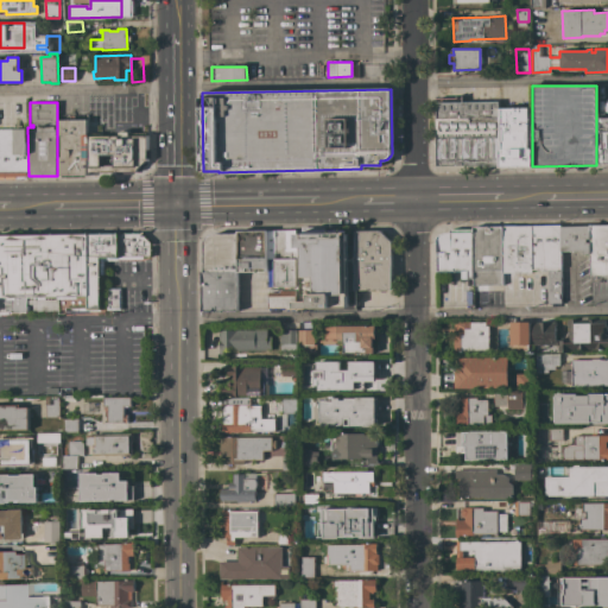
[(437,166),(437,102),(499,102),(499,108),(499,166),(437,166)]
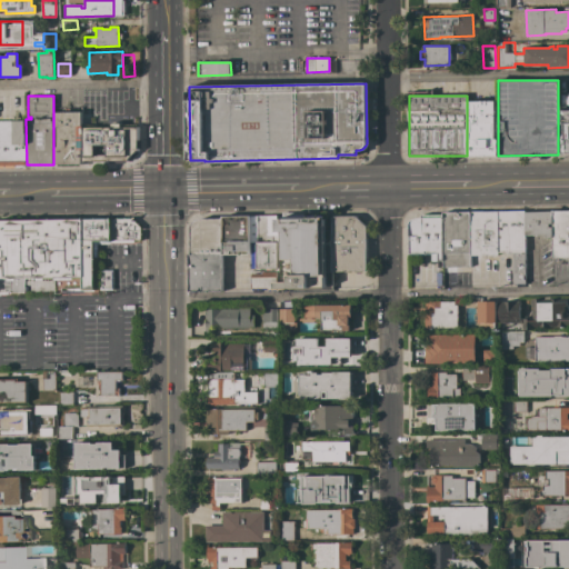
[(558,111),(568,111),(568,98),(568,155),(558,155),(558,111)]
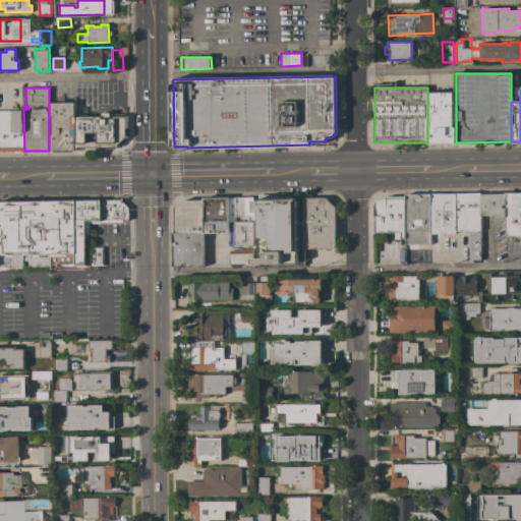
[(427,142),(427,93),(456,93),(456,142),(427,142)]
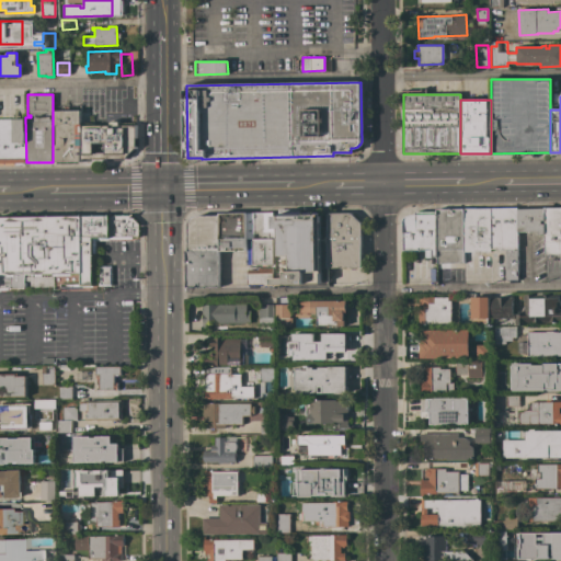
[(53,111),(80,111),(80,126),(81,161),(53,162),(53,111)]
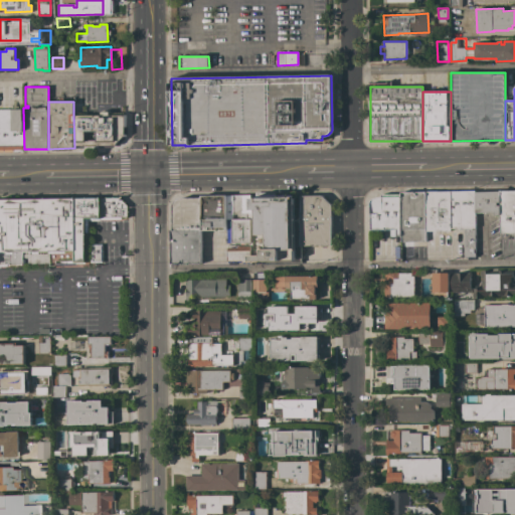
[(0,110),(23,110),(24,149),(22,149),(22,152),(0,152),(0,110)]
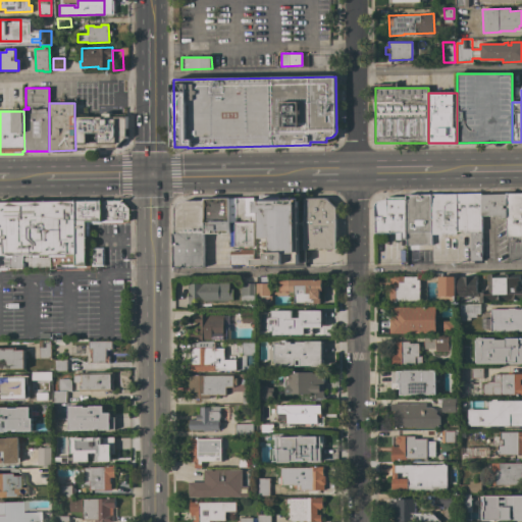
[(74,117),(102,117),(102,116),(106,116),(106,113),(126,113),(126,128),(129,128),(129,137),(126,137),(126,139),(127,141),(119,149),(117,147),(115,147),(115,151),(100,151),(100,148),(93,148),(92,144),(88,144),(87,148),(86,148),(86,150),(75,150),(74,117)]
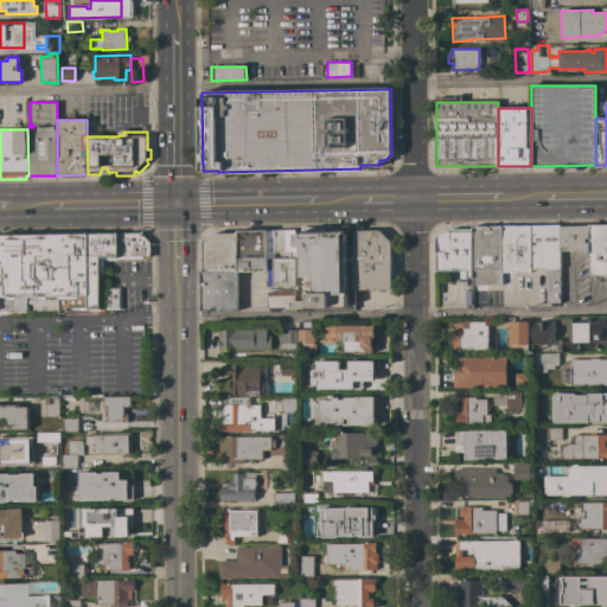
[(589,224),(606,224),(606,275),(589,276),(589,254),(589,227),(589,224)]
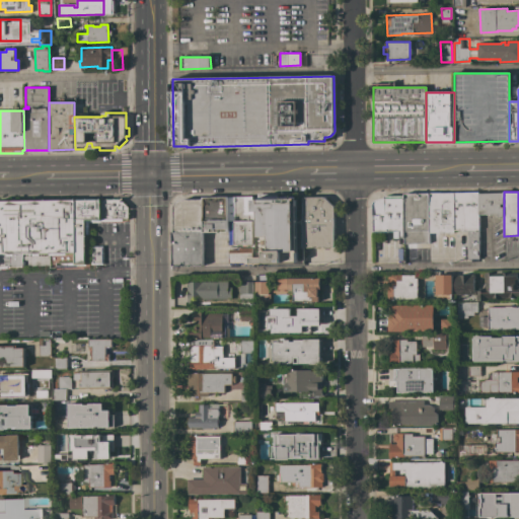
[(428,194),(454,193),(455,230),(453,230),(453,232),(429,233),(428,194)]
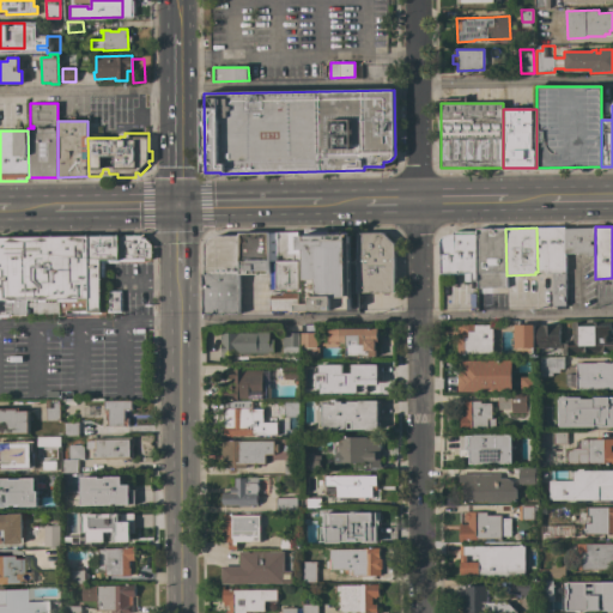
[(565,254),(565,308),(556,309),(556,307),(552,307),(552,272),(538,272),(536,228),(564,228),(564,229),(565,254)]
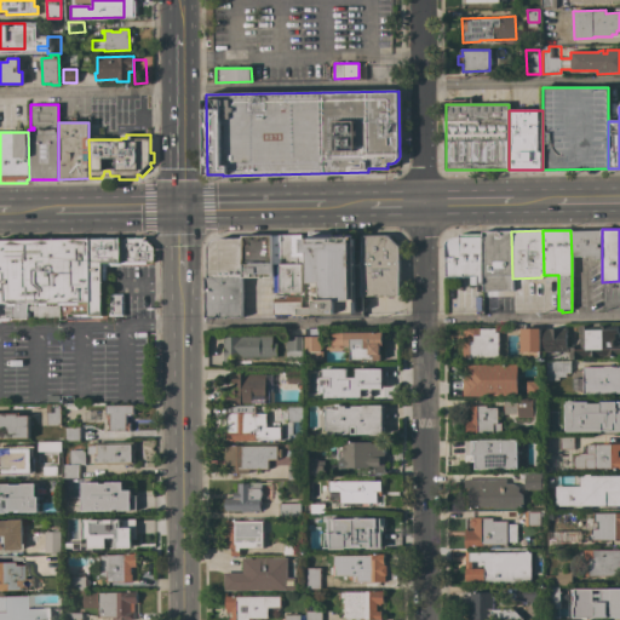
[(512,279),(512,292),(483,292),(483,285),(483,236),(483,231),(511,231),(512,279)]
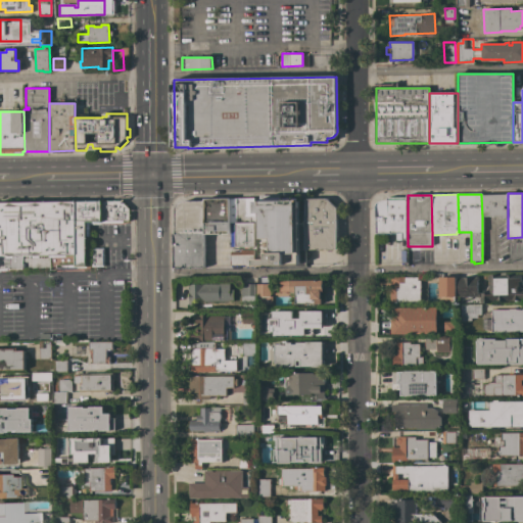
[(508,195),(508,219),(503,219),(503,217),(482,217),(481,195),(508,195)]
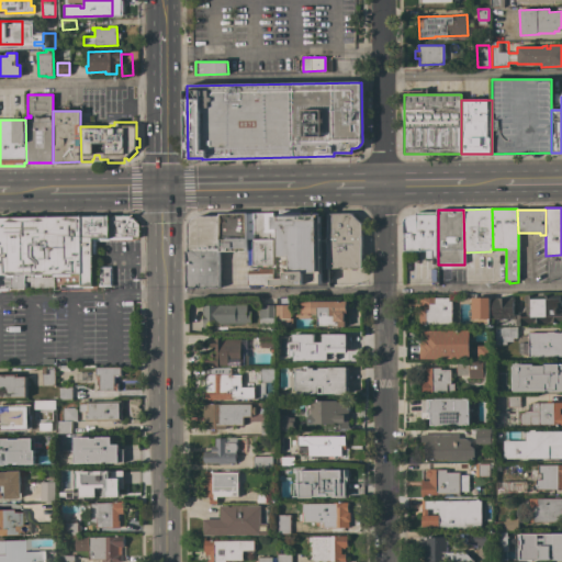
[(328,268),(328,281),(322,281),(322,284),(274,285),(274,214),(321,213),(322,231),(327,228),(328,268)]
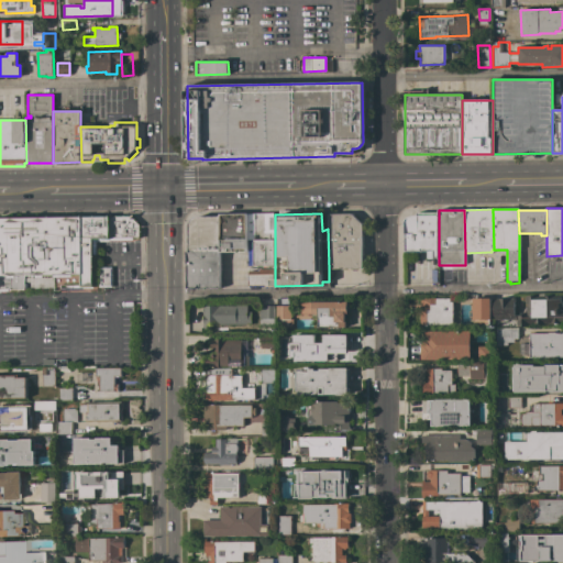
[(328,229),(328,214),(352,213),(362,224),(362,268),(329,268),(328,229)]
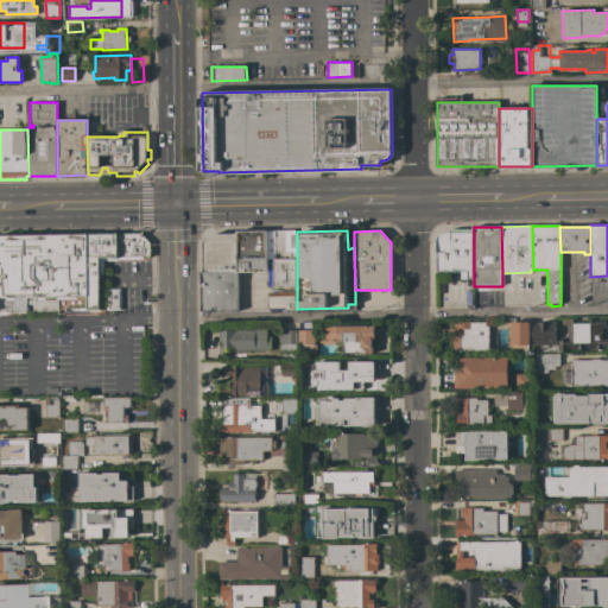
[(268,272),(238,272),(236,234),(236,232),(267,232),(268,272)]
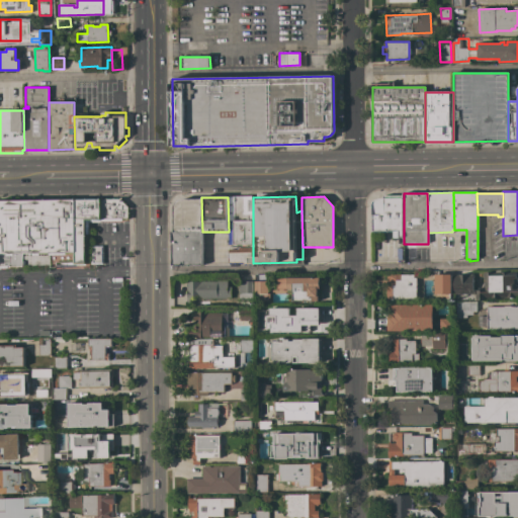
[(230,261),(229,261),(229,254),(230,254),(230,250),(239,249),(239,247),(238,247),(238,245),(229,245),(229,232),(228,197),(253,197),(253,263),(251,263),(251,264),(249,264),(249,263),(247,263),(247,264),(245,264),(245,263),(244,263),(241,264),(241,263),(239,263),(239,262),(236,262),(236,263),(234,263),(234,262),(232,263),(230,263),(230,261)]
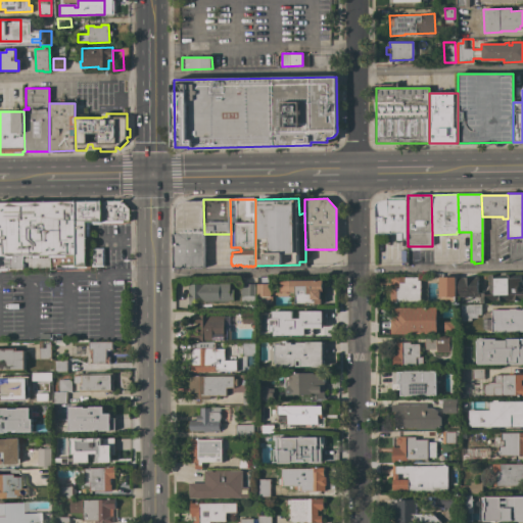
[(408,240),(402,240),(402,233),(376,234),(375,206),(376,204),(378,202),(381,201),(386,199),(408,199),(408,240)]
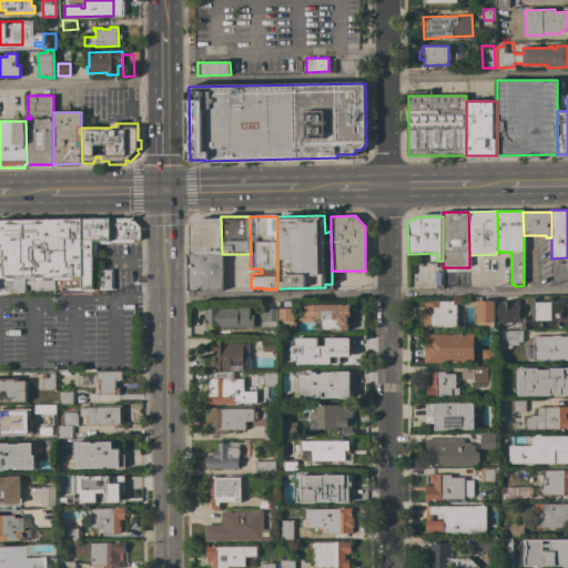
[(62,287),(62,292),(56,292),(31,291),(31,285),(26,285),(26,286),(27,286),(27,292),(26,292),(9,292),(8,295),(0,295),(0,220),(132,219),(141,226),(141,240),(134,240),(134,242),(110,242),(110,244),(97,244),(97,257),(93,257),(93,288),(62,287)]
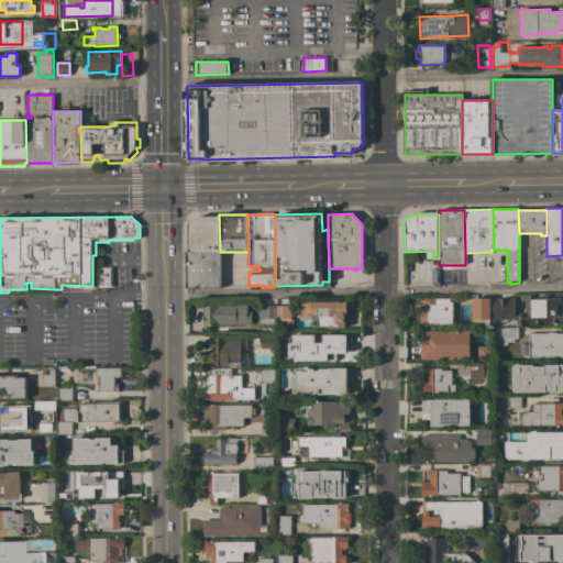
[(219,217),(220,252),(220,288),(188,288),(187,251),(189,251),(188,227),(189,223),(191,221),(194,218),(197,217),(219,217)]
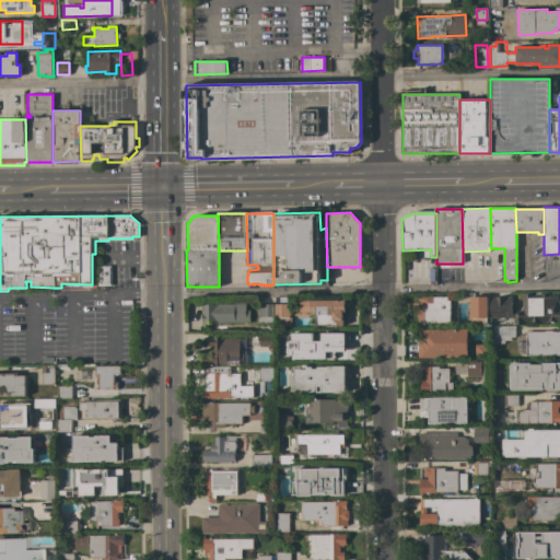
[(98,266),(112,266),(112,286),(98,287),(98,266)]
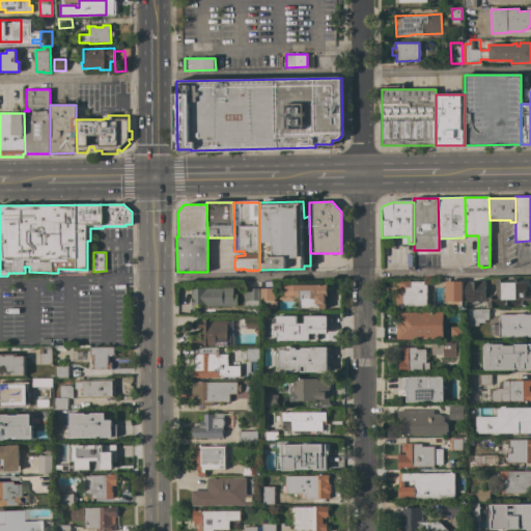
[(487,298),(496,298),(496,279),(508,279),(508,277),(513,277),(513,279),(528,279),(529,286),(526,286),(526,290),(527,290),(529,291),(529,292),(529,294),(530,292),(530,305),(497,306),(497,308),(487,308),(487,298)]
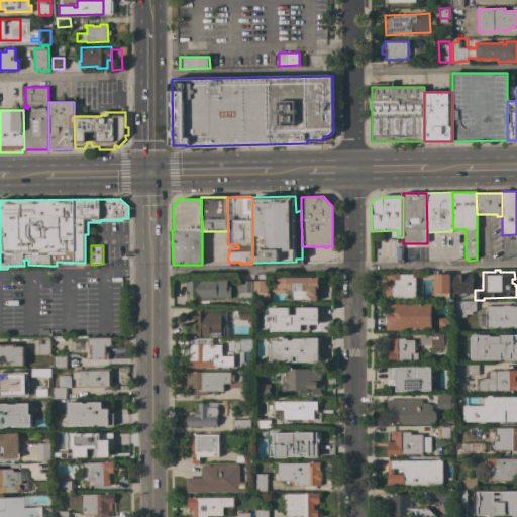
[(416,298),(387,299),(386,283),(385,283),(385,280),(386,280),(386,274),(415,274),(416,298)]
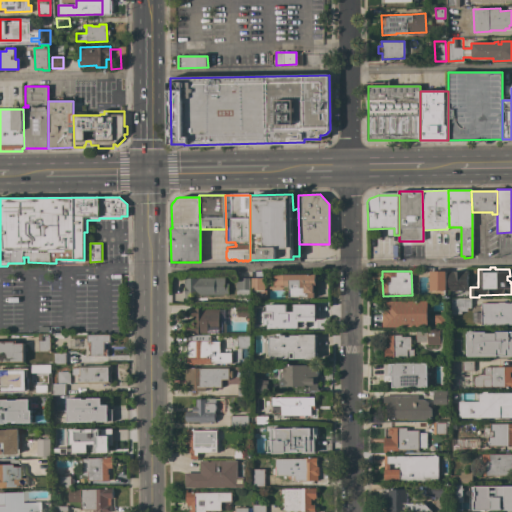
[(430,271),(446,271),(446,290),(430,290),(430,271)]
